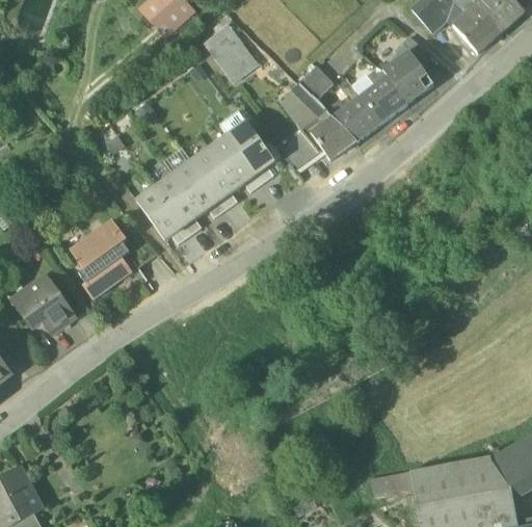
[(147,0),(139,7),(155,24),(182,0),(147,0)]
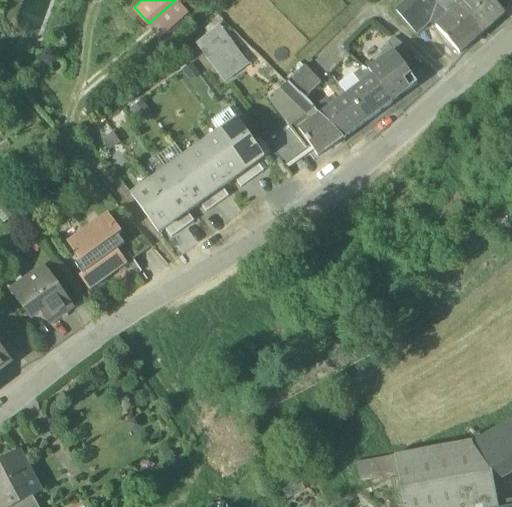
[(149,23),(160,35),(186,11),(177,0),(175,0),(149,23)]
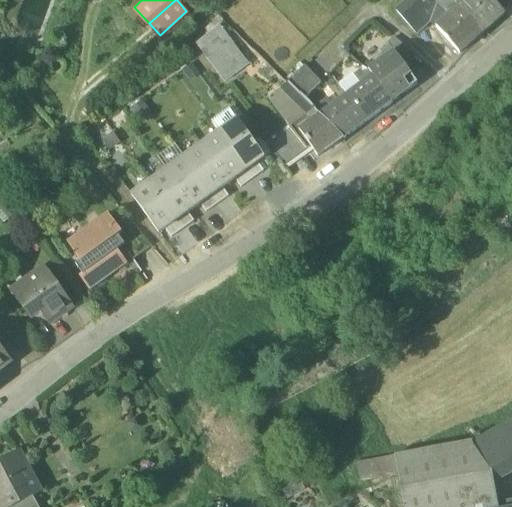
[(404,0),(395,8),(416,31),(431,18),(436,24),(447,13),(435,0),(404,0)]
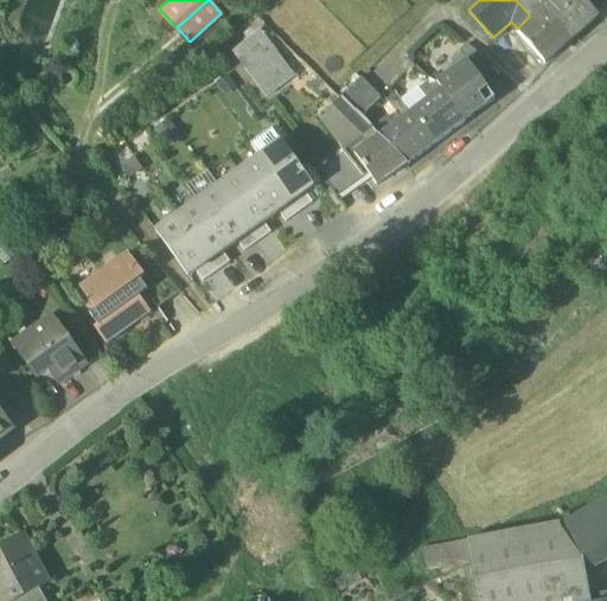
[(544,61),(570,37),(543,5),(543,4),(538,0),(516,0),(530,16),(517,29),(544,61)]
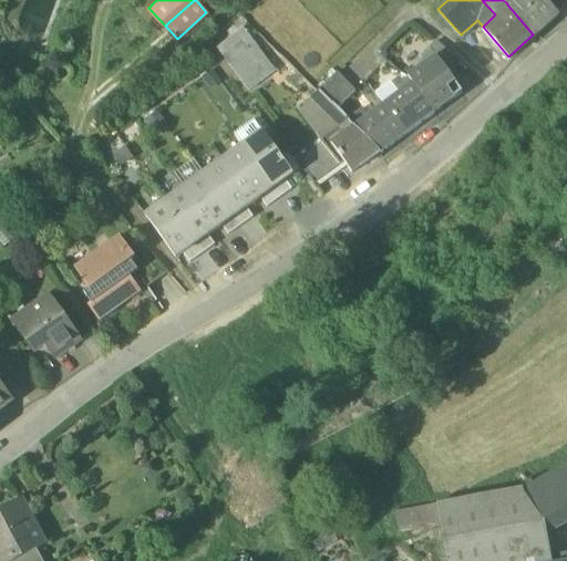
[(512,0),(507,3),(507,4),(533,34),(558,11),(548,0),(512,0)]
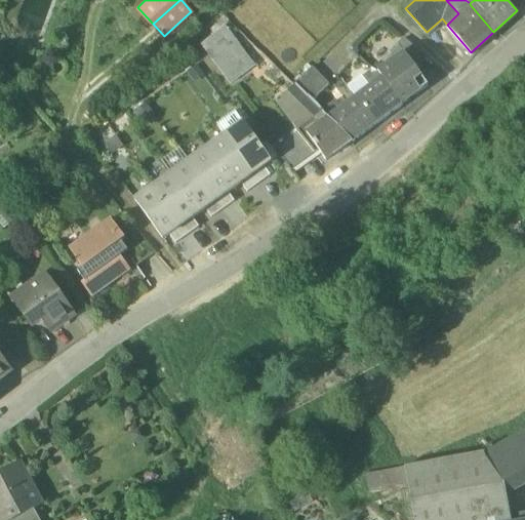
[(202,43),(231,81),(255,64),(225,23),(202,43)]
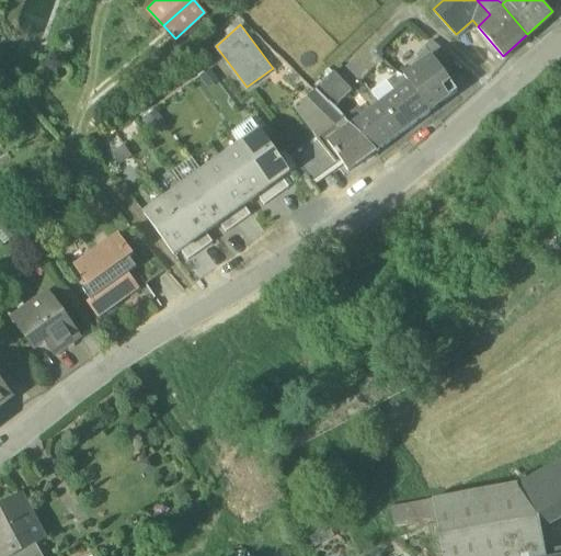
[(425,45),(443,69),(456,59),(432,38),(425,44),(425,45)]
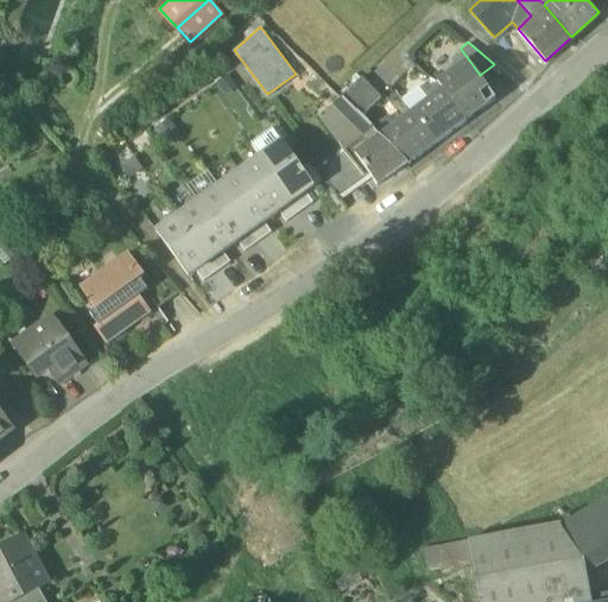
[(437,80),(443,87),(466,119),(495,96),(480,75),(461,49),(437,80)]
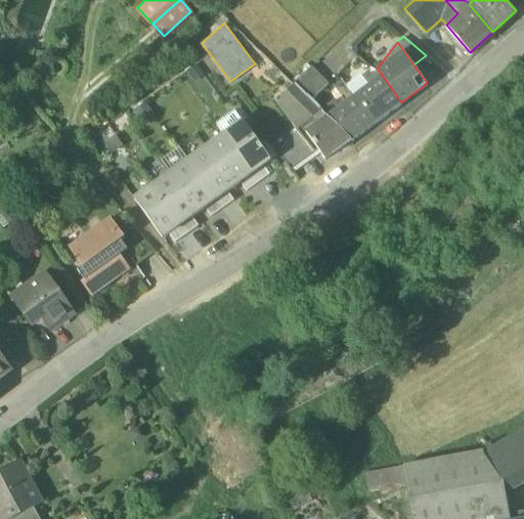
[(195,62),(185,70),(194,82),(205,74),(195,62)]
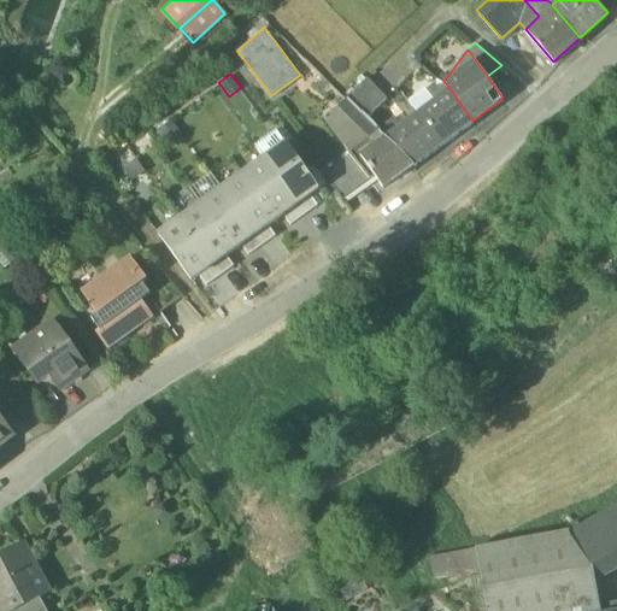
[(345,97),(365,117),(386,98),(366,76),(345,97)]
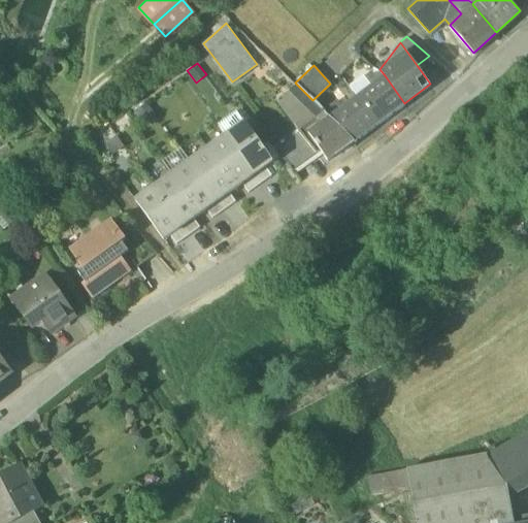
[(369,82),(372,85),(385,75),(380,69),(369,82)]
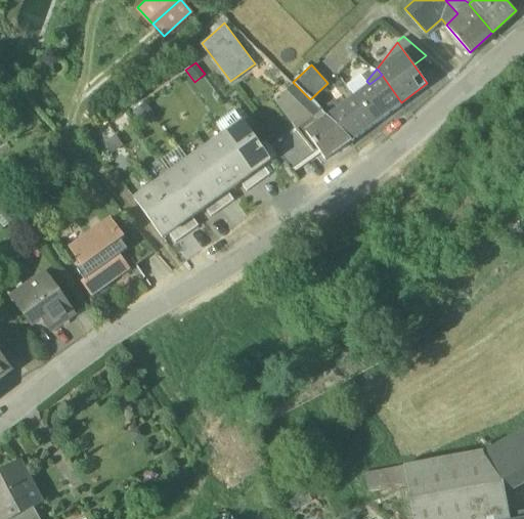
[(369,84),(366,81),(360,73),(346,83),(355,95),(369,84)]
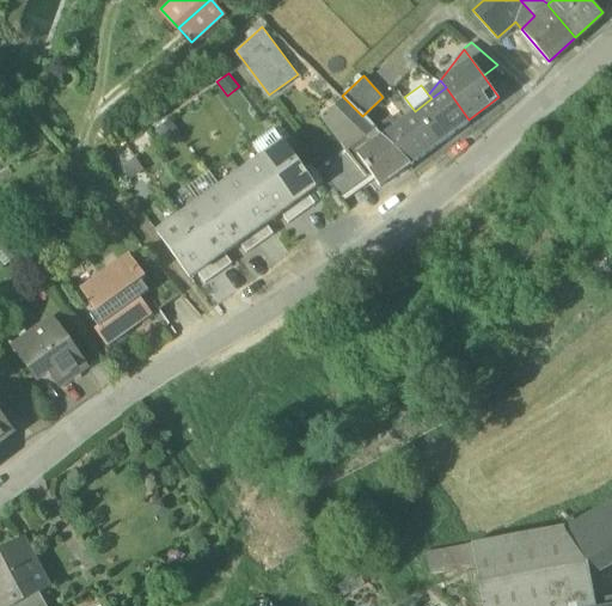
[(415,111),(396,124),(383,135),(410,163),(469,120),(446,87),(432,98),(415,111)]
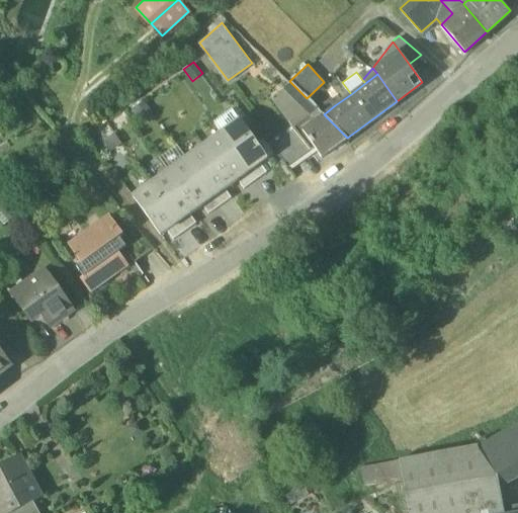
[(283,87),(311,114),(319,109),(317,107),(307,98),(289,81),(283,87)]
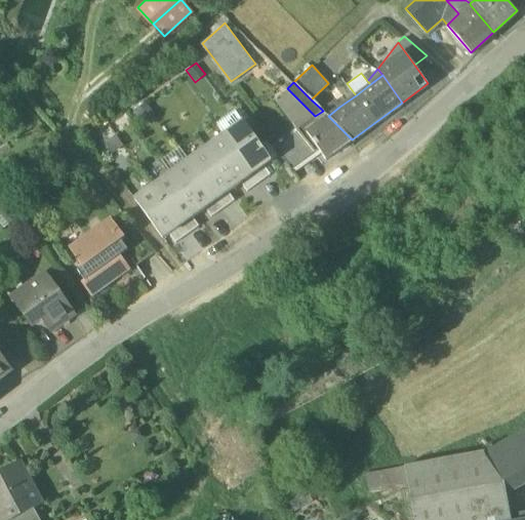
[(273,97),(296,130),(303,125),(315,116),(287,88),(273,97)]
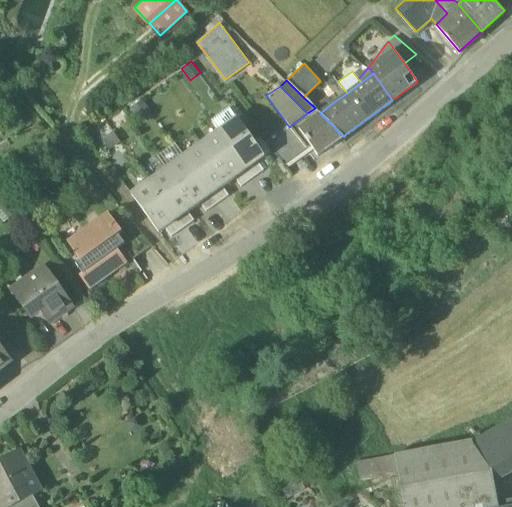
[(315,108),(320,113),(331,104),(326,97),(313,106),(315,108)]
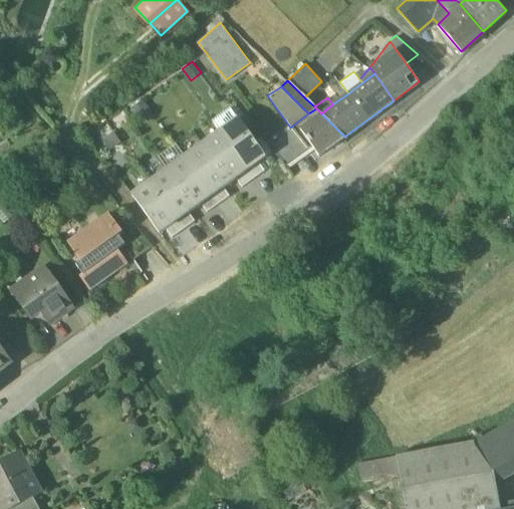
[(143,98),(131,106),(140,120),(153,112),(143,98)]
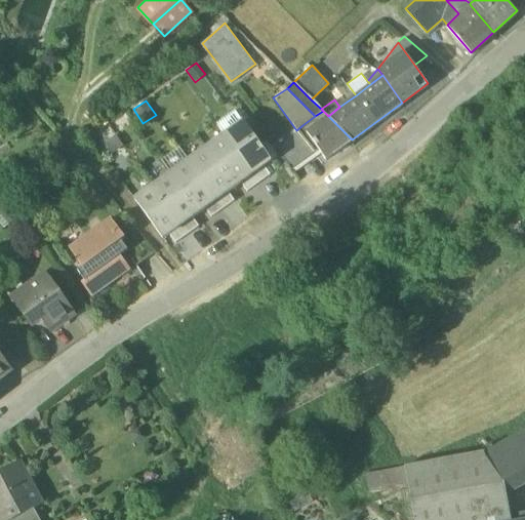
[(216,122),(225,134),(243,121),(235,109),(216,122)]
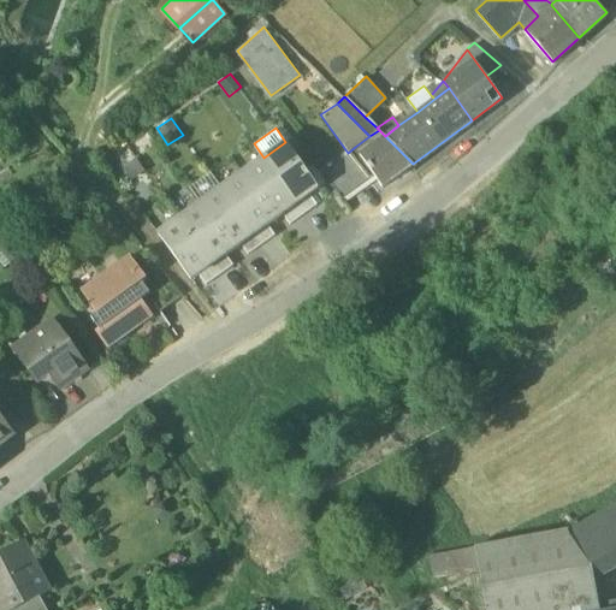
[(381,185),(413,164),(385,136),(379,130),(369,136),(355,147),(372,172),(381,185)]
